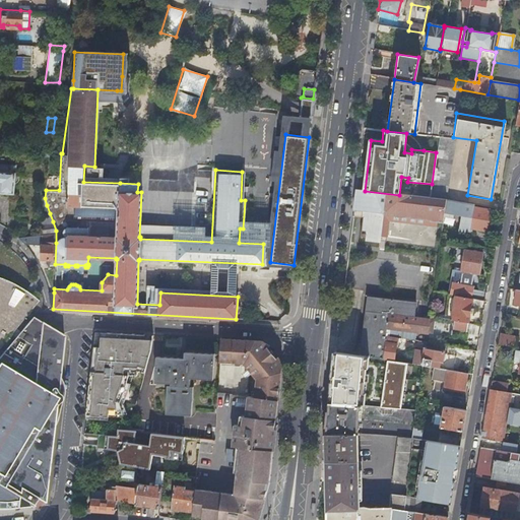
[(430,199),(444,200),(454,138),(453,138),(438,137),(436,152),(432,184),(430,199)]
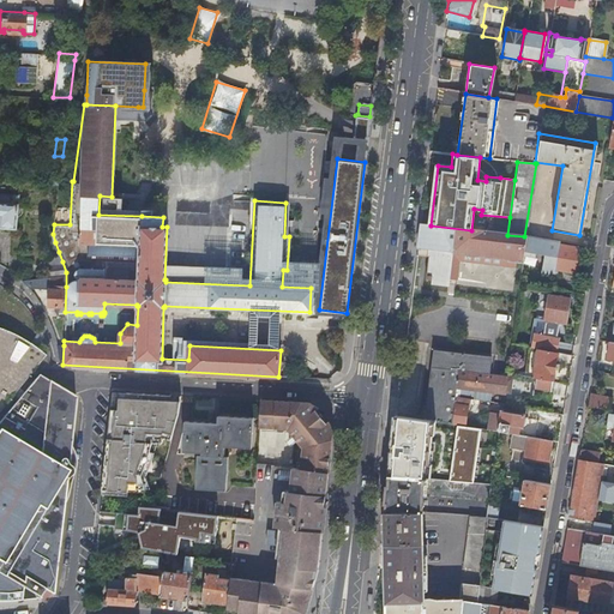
[(44,182),(59,184),(60,169),(53,169),(46,168),(44,182)]
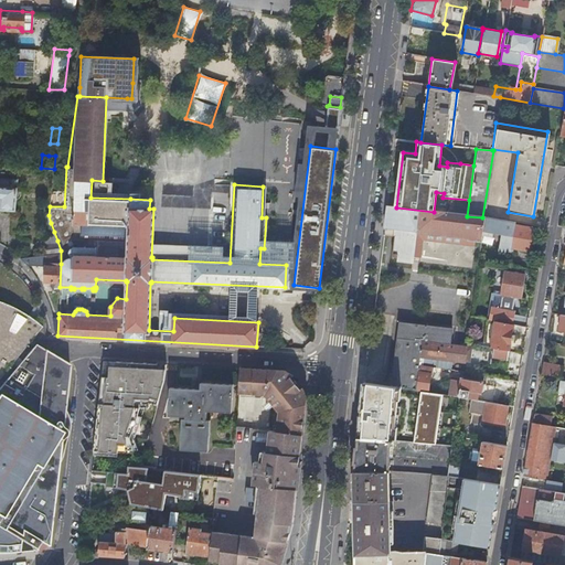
[(503,206),(513,157),(501,155),(491,203),(503,206)]
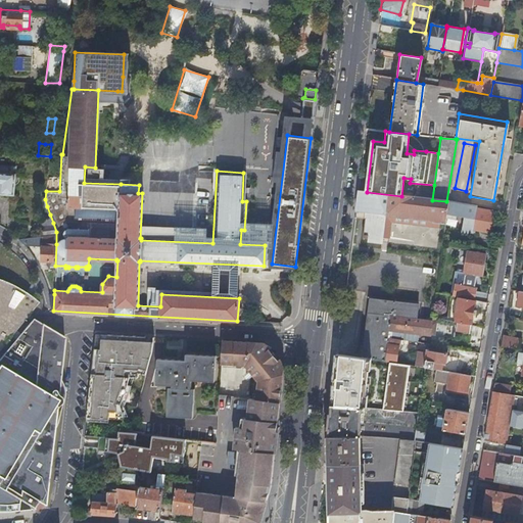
[(16,174),(0,172),(0,193),(14,195),(16,174)]
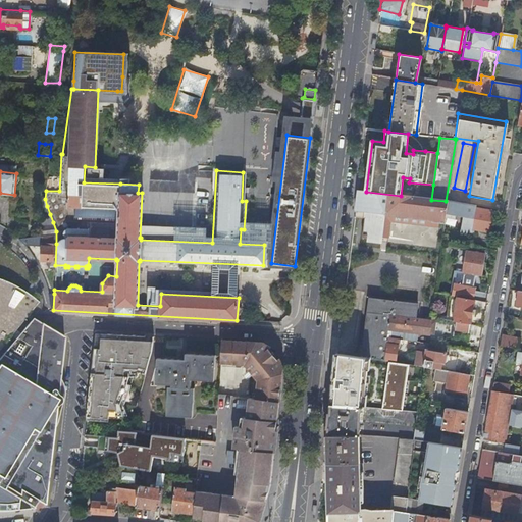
[(356,191),(353,211),(364,212),(361,239),(379,241),(382,215),(390,216),(431,221),(431,222),(442,224),(444,219),(444,214),(446,201),(431,200),(401,196),(366,192),(356,191)]
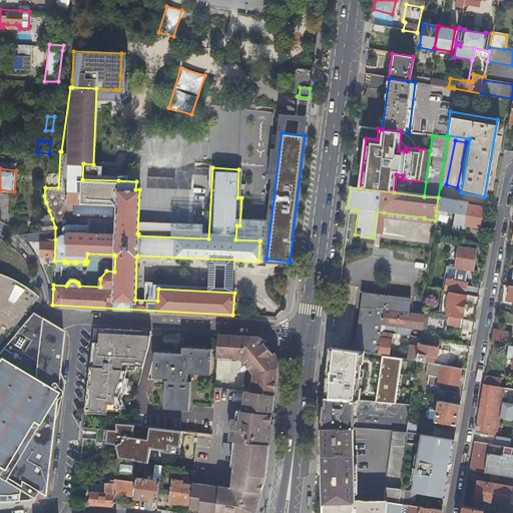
[(462,229),(463,224),(480,227),(482,207),(466,204),(467,201),(438,197),(436,210),(445,211),(454,213),(452,227),(462,229)]
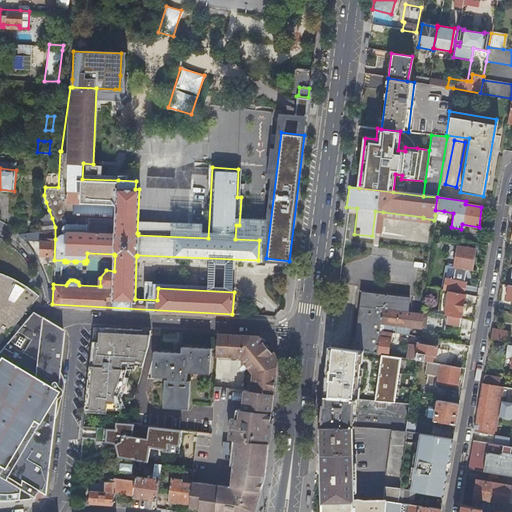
[(39,230),(55,227),(52,218),(49,210),(37,212),(38,220),(39,230)]
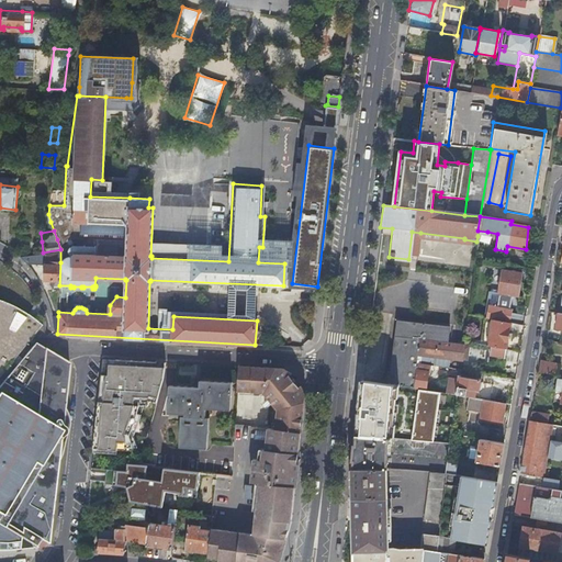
[(59,287),(59,285),(60,262),(60,249),(43,253),(20,256),(26,263),(44,265),(44,280),(52,281),(52,283),(54,285),(59,287)]
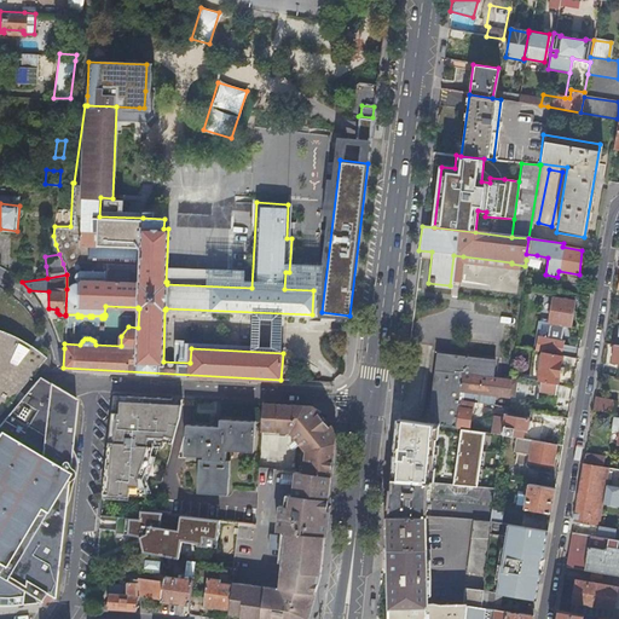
[(562,325),(568,327),(573,301),(551,298),(548,323),(537,322),(532,351),(541,352),(560,356),(562,341),(560,340),(562,325)]
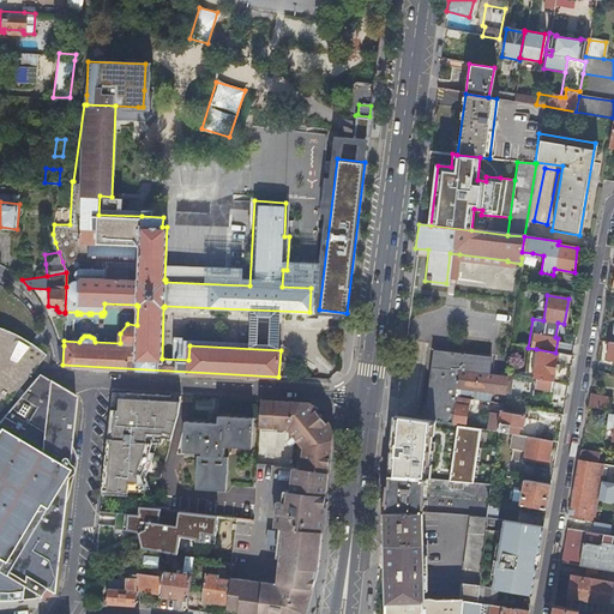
[(0,408),(26,377),(37,363),(44,354),(24,339),(2,330),(0,327),(0,408)]
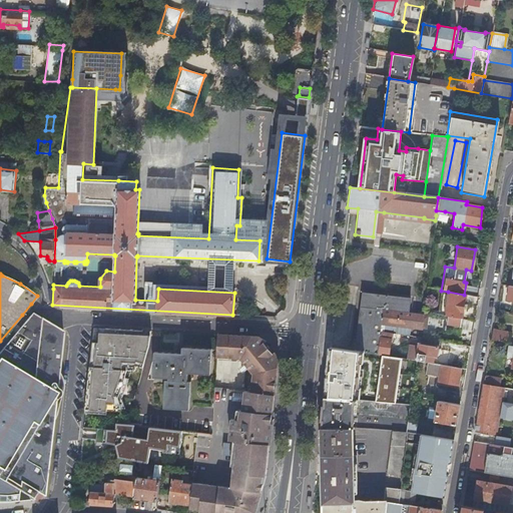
[(414,283),(413,293),(422,294),(424,285),(414,283)]
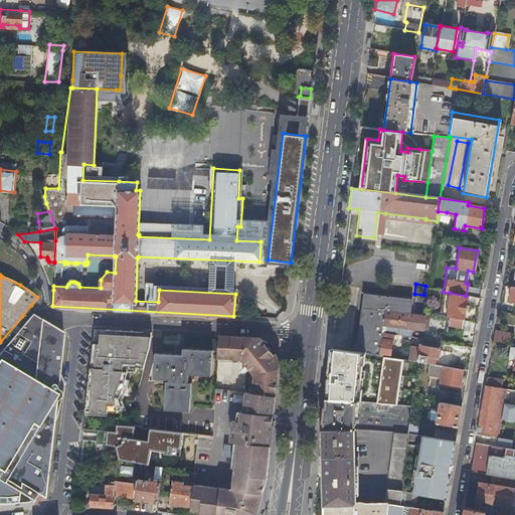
[(462,320),(463,320),(467,296),(466,296),(450,293),(446,317),(449,317),(462,320)]
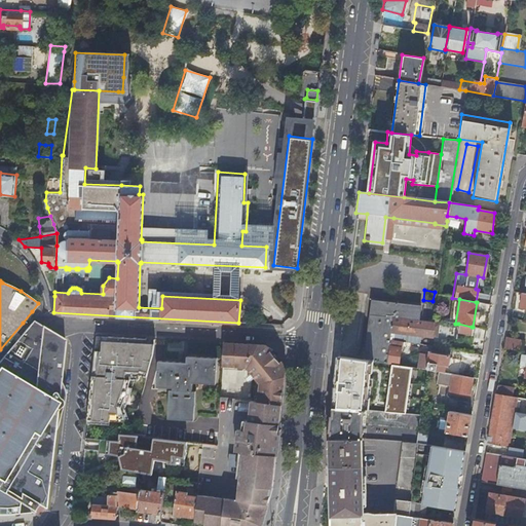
[(368,300),(362,360),(370,362),(386,364),(389,340),(390,332),(391,317),(417,320),(419,305),(368,300)]
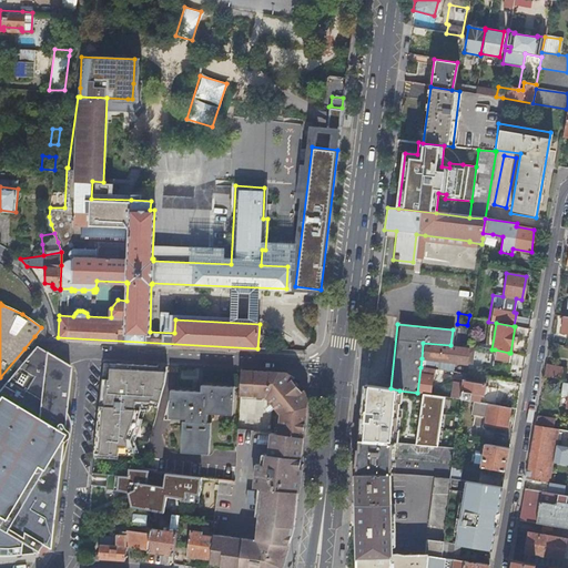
[(423,343),(422,358),(465,363),(466,362),(470,363),(473,350),(467,348),(467,347),(466,347),(459,346),(453,345),(450,345),(423,343)]
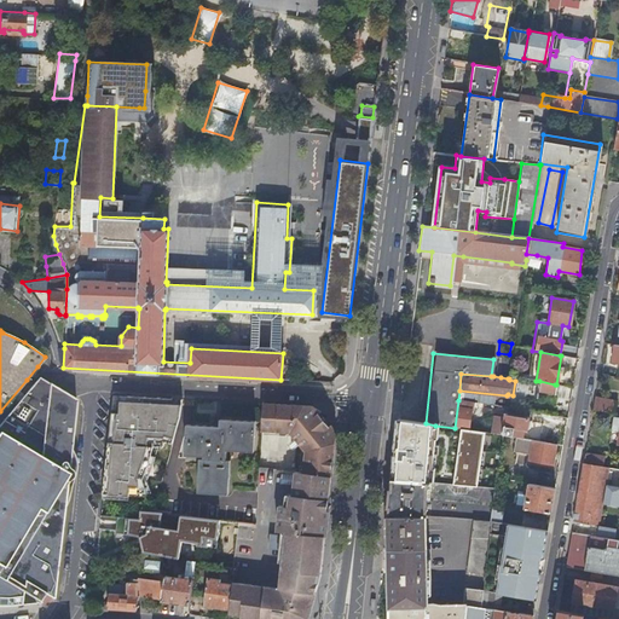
[(53,597),(76,403),(64,394),(44,380),(38,376),(0,420),(0,606),(6,606),(9,606),(24,603),(42,601),(46,593),(53,597)]
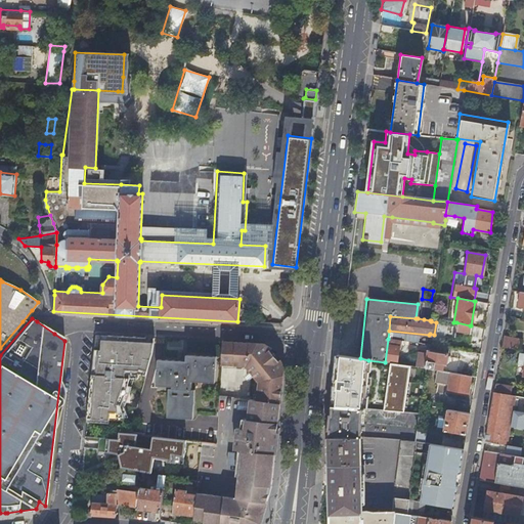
[(469,334),(470,325),(456,322),(454,332),(469,334)]
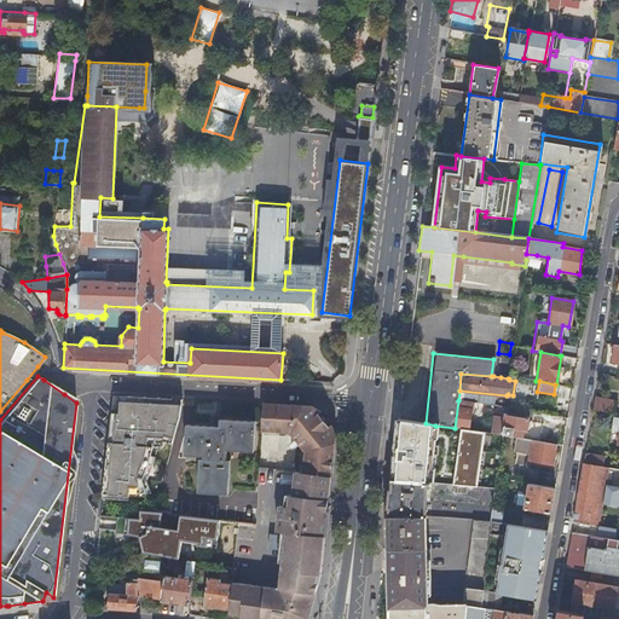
[(106,456),(102,493),(127,493),(127,490),(144,491),(140,478),(148,458),(152,444),(144,444),(144,440),(161,441),(161,439),(162,439),(171,441),(179,416),(181,398),(132,395),(132,399),(114,398),(111,417),(106,456)]
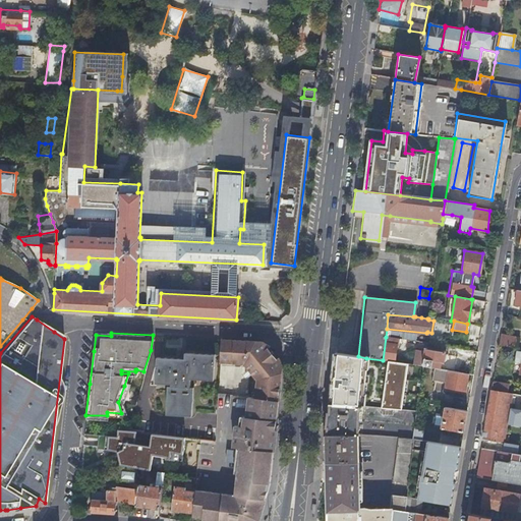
[(517,337),(500,334),(498,345),(515,347),(517,337)]
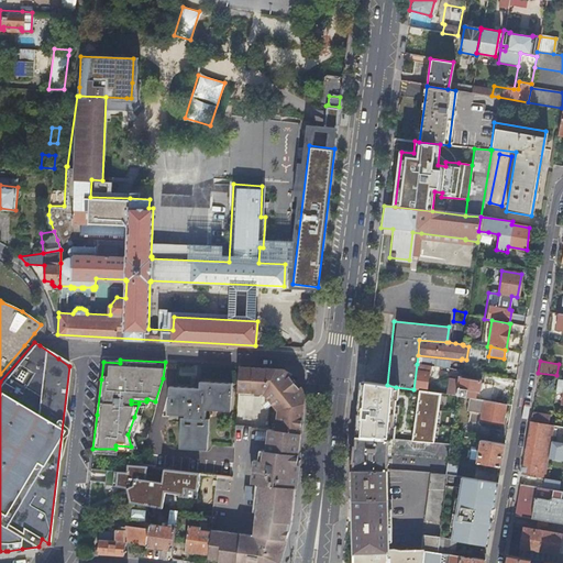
[(431,374),(432,366),(430,366),(417,364),(414,389),(418,390),(423,392),(427,373),(431,374)]
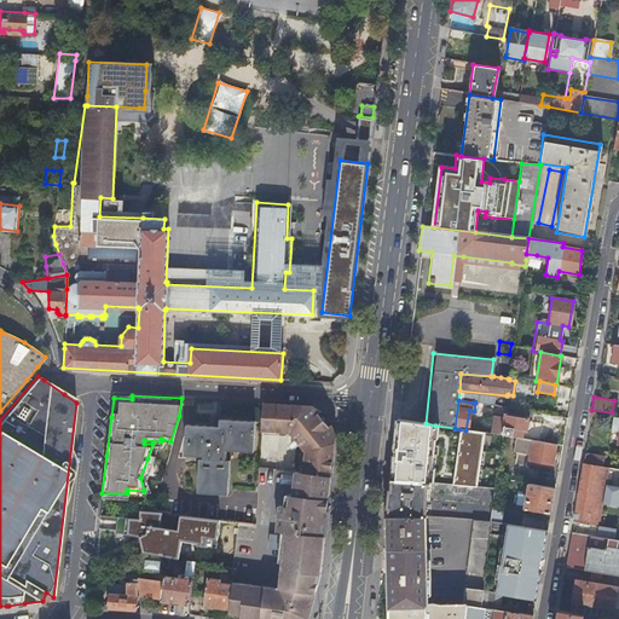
[(262,401),(261,431),(293,432),(296,428),(311,446),(307,450),(304,473),(330,475),(335,433),(330,424),(329,426),(318,414),(320,411),(312,404),(262,401)]
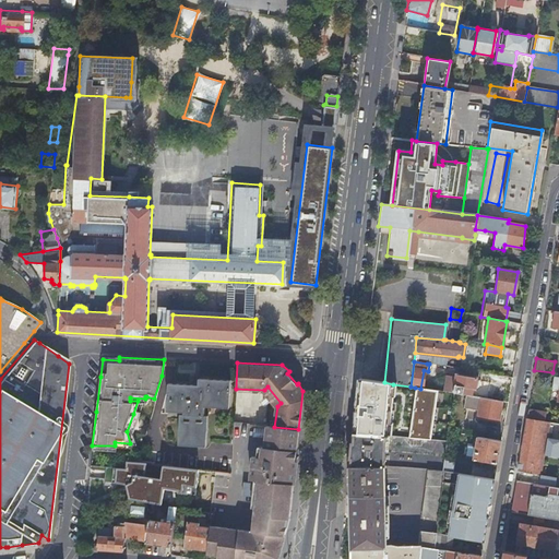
[(452,393),(463,395),(470,396),(471,396),(472,389),(474,389),(475,380),(476,378),(445,373),(442,392),(452,393)]
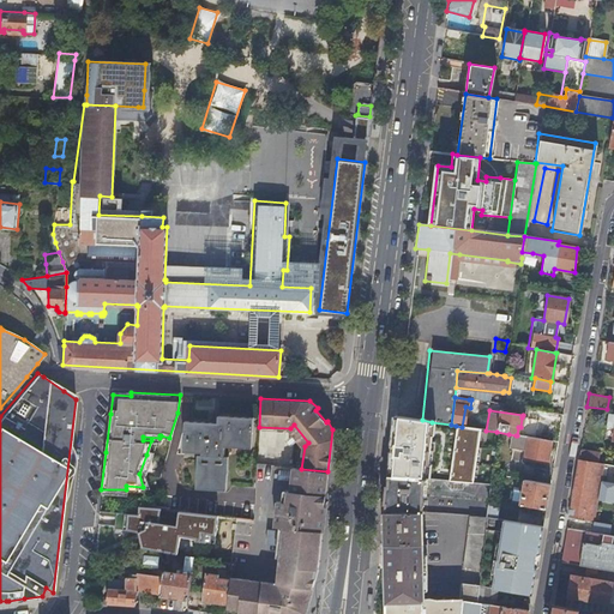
[(197,455),(194,487),(226,488),(227,459),(227,455),(224,455),(224,445),(251,446),(253,416),(217,414),(217,421),(210,421),(185,420),(182,450),(199,451),(199,455),(197,455)]
